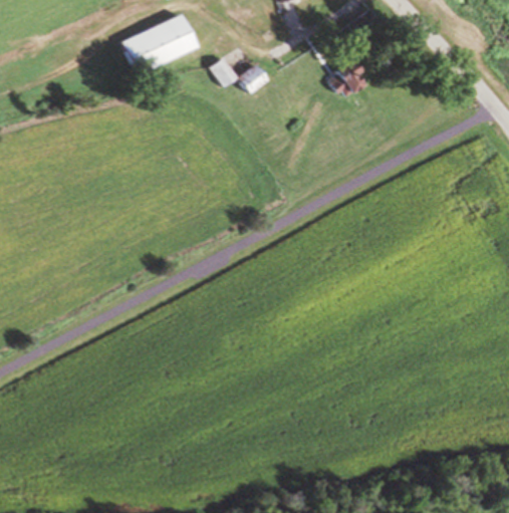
[(271,0),(276,9),(288,4),(286,0),(271,0)]
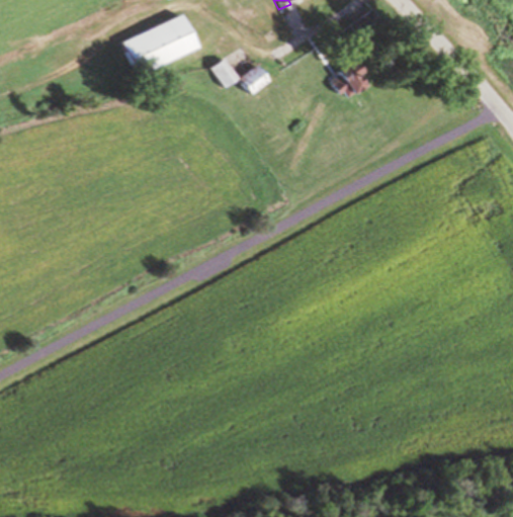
[(377,20),(366,6),(342,26),(354,40),(377,20)]
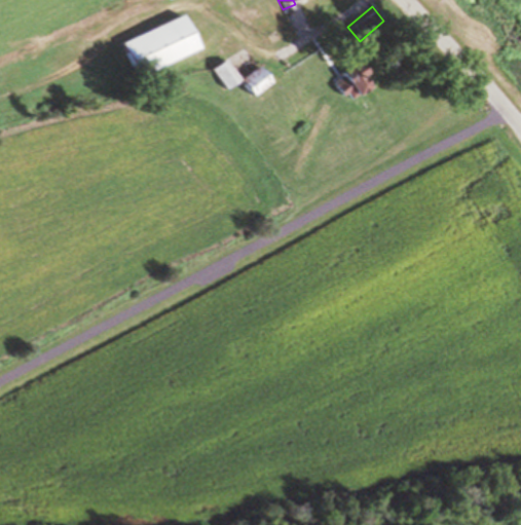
[(185,12),(126,43),(145,77),(203,45),(185,12)]
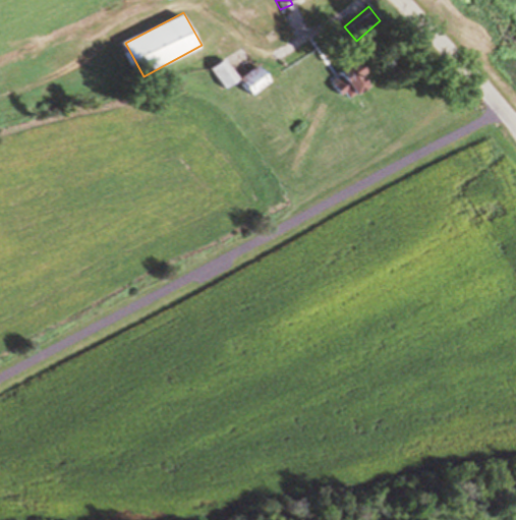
[(363,57),(332,81),(343,95),(346,92),(353,101),(381,79),(363,57)]
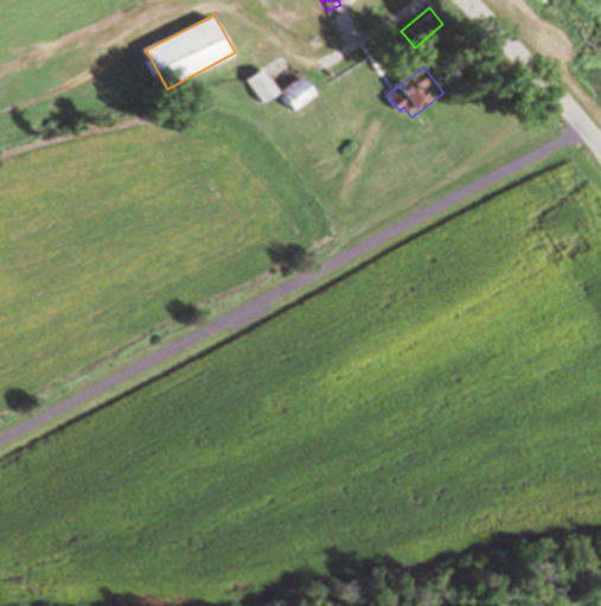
[(264,68),(248,78),(262,101),(279,90),(264,68)]
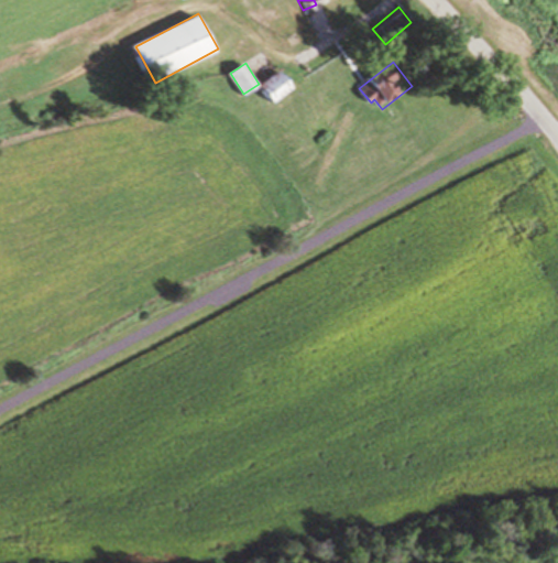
[(283,68),(296,86),(274,103),(262,84),(283,68)]
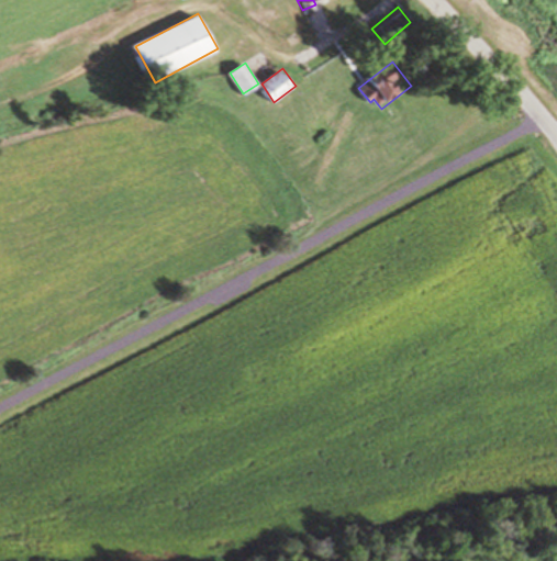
All buildings are outlined.
